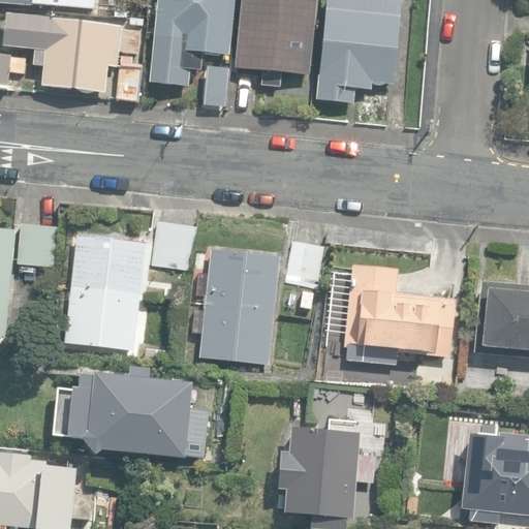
[(0,0),(0,4),(90,13),(91,0),(0,0)]
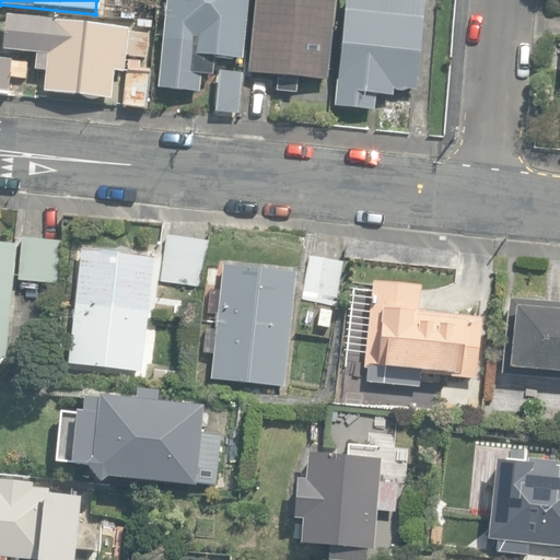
[(212,59),(243,62),(249,0),(167,0),(159,89),(197,93),(198,76),(211,78),(212,59)]
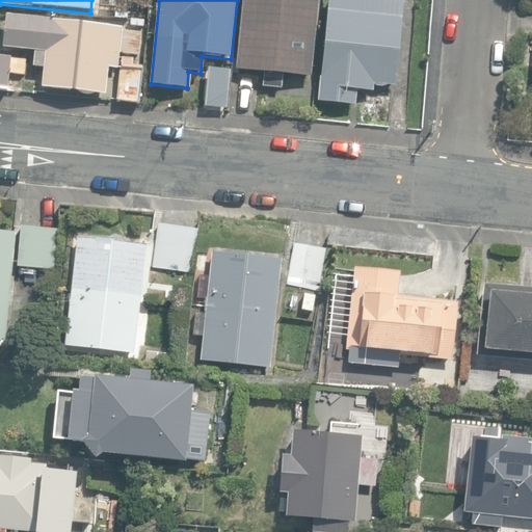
[(243,0),(237,71),(310,78),(317,0),(243,0)]
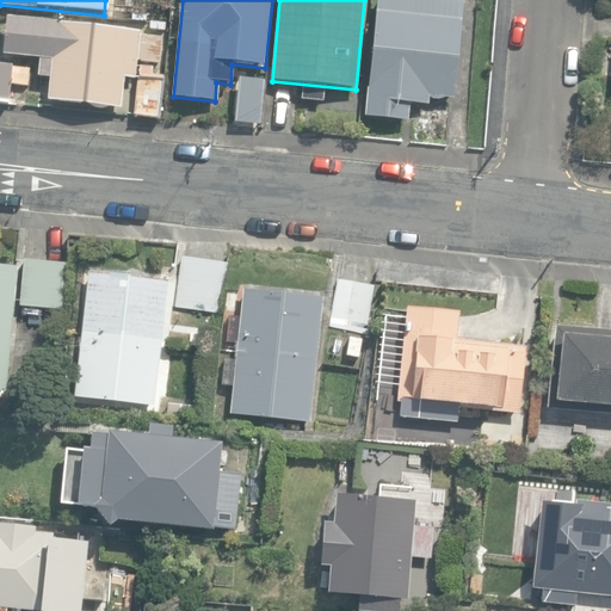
[(365,117),(409,121),(411,104),(430,105),(431,98),(432,99),(434,100),(437,100),(440,100),(443,100),(445,99),(448,98),(455,98),(463,2),(462,1),(440,0),(378,0),(371,88),(369,88),(365,117)]
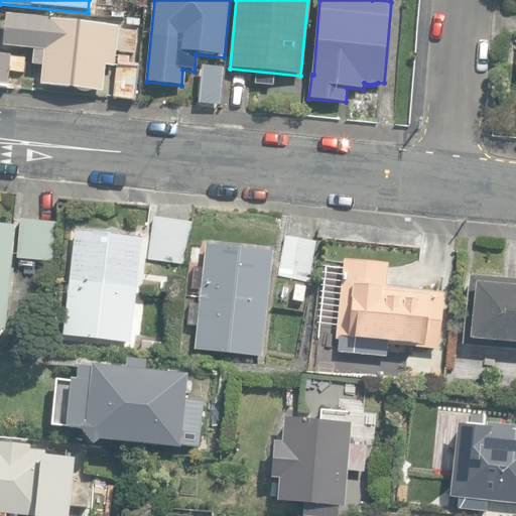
[(40,81),(102,87),(105,60),(115,61),(116,47),(134,49),(136,27),(118,25),(118,22),(5,10),(1,41),(32,44),(31,60),(42,61),(40,81)]
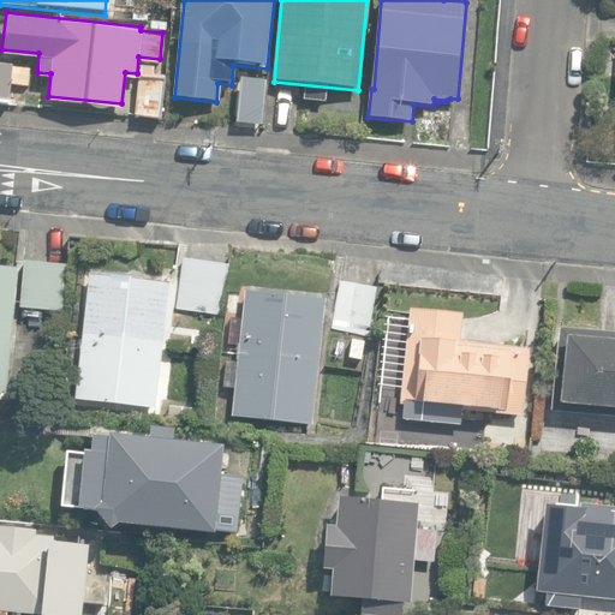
[(165,27),(166,17),(151,16),(150,25),(165,27)]
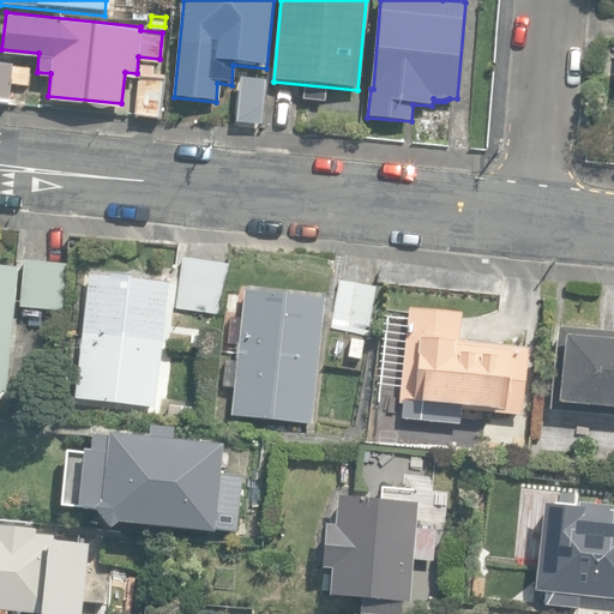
[(0,103),(11,104),(12,84),(29,86),(31,67),(0,64),(0,103)]
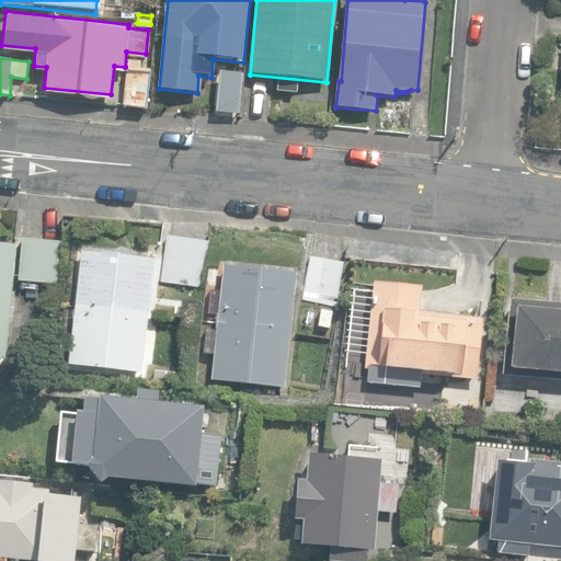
[(125,107),(148,110),(150,73),(141,73),(142,64),(129,63),(125,107)]
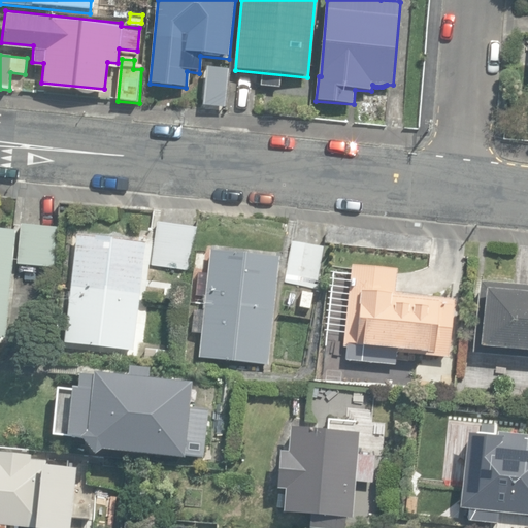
[(201,105),(222,106),(225,68),(204,66),(201,105)]
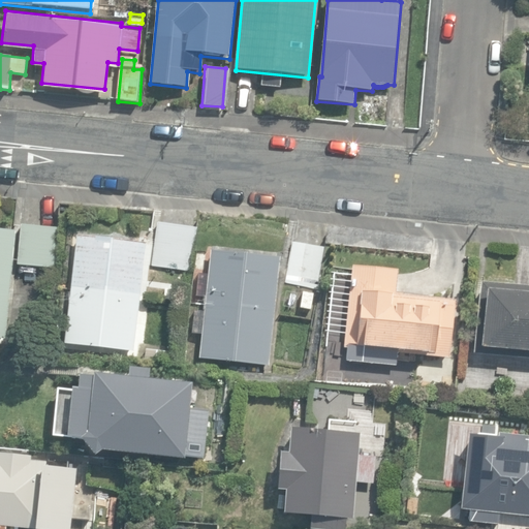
[(175,274),(185,275),(185,270),(191,271),(196,226),(157,222),(152,267),(176,269),(175,274)]
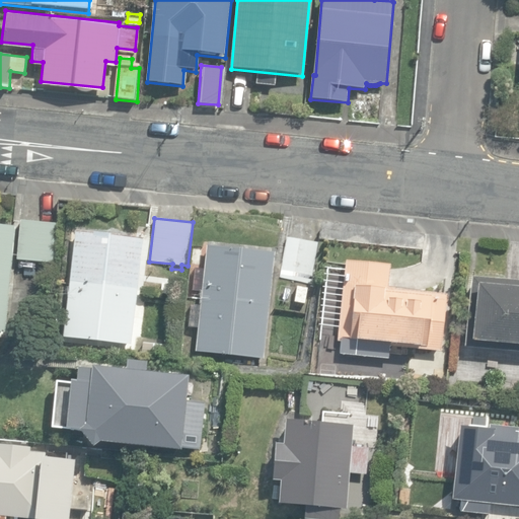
[(18,260),(55,263),(58,224),(21,221),(18,260)]
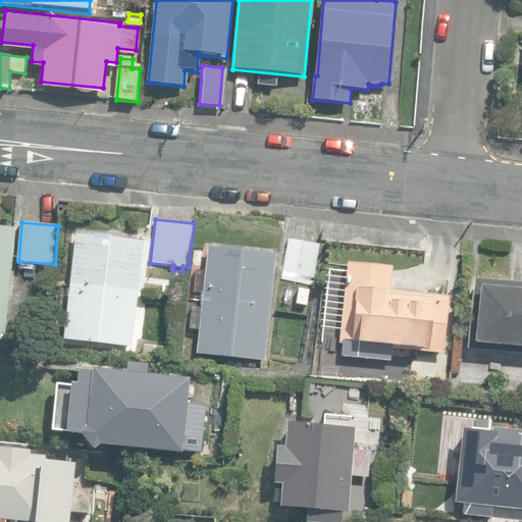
[(0,334),(5,335),(15,227),(0,225),(0,334)]
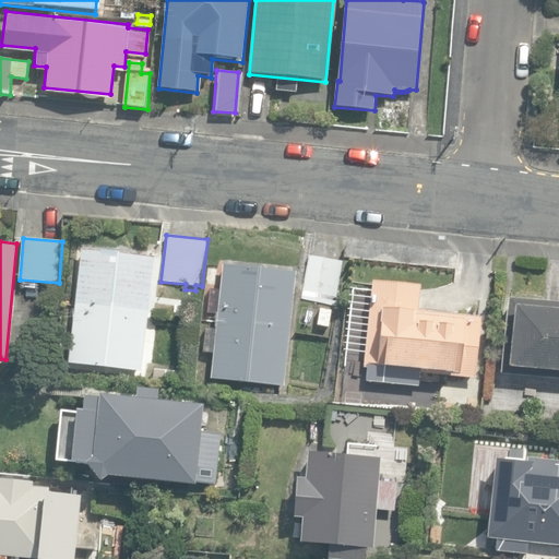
[(83,247),(76,305),(149,312),(155,254),(83,247)]
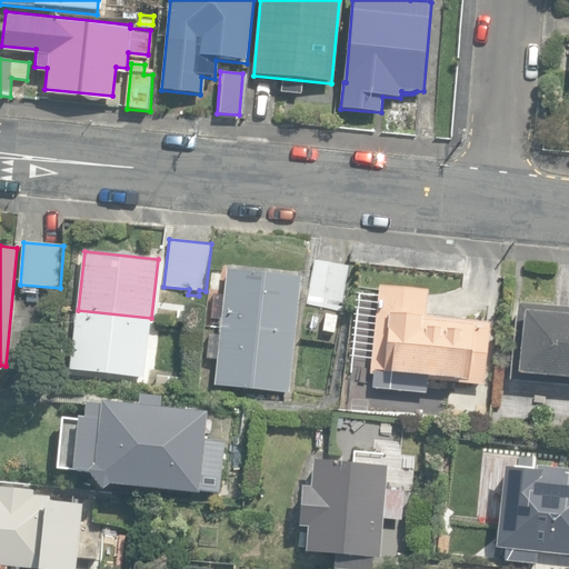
[(309,302),(342,308),(349,267),(316,261),(309,302)]
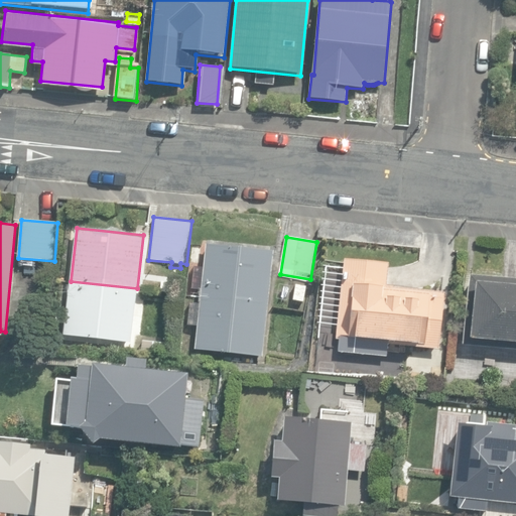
[(201,290),(200,297),(266,304),(271,252),(205,245),(203,267),(194,267),(191,289),(201,290)]
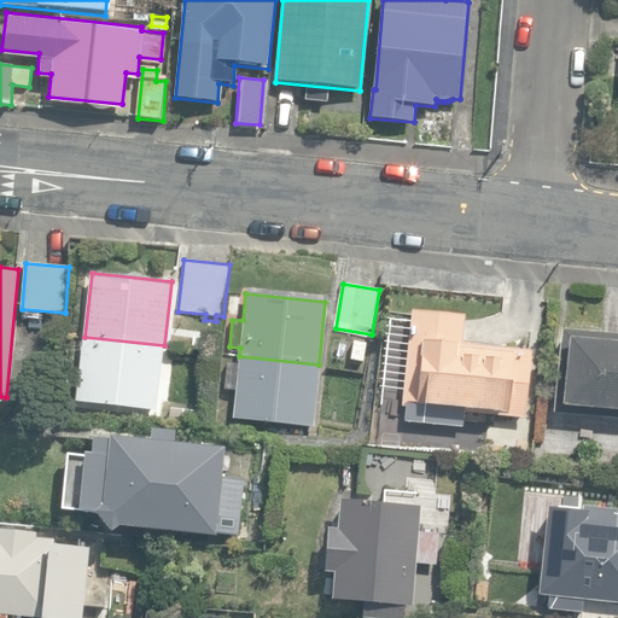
[(402,389),(400,421),(464,427),(466,413),(525,418),(532,350),(464,344),(466,318),(412,312),(410,321),(388,319),(382,386),(402,389)]
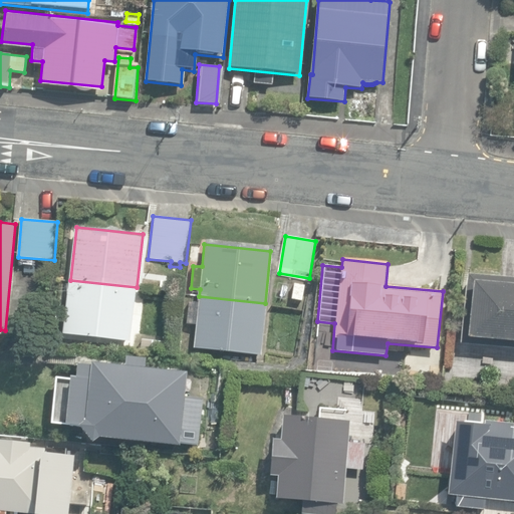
[(461,344),(513,348),(513,279),(467,276),(461,344)]
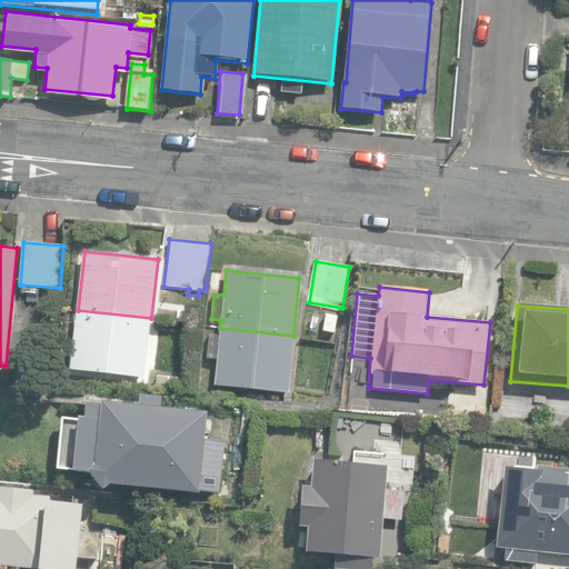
[(201,326),(202,312),(177,309),(176,322),(201,326)]
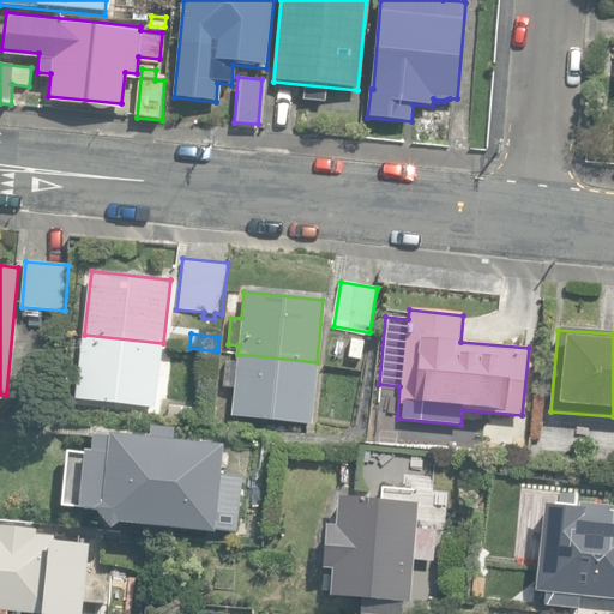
[(156,407),(163,343),(84,335),(78,398),(156,407)]
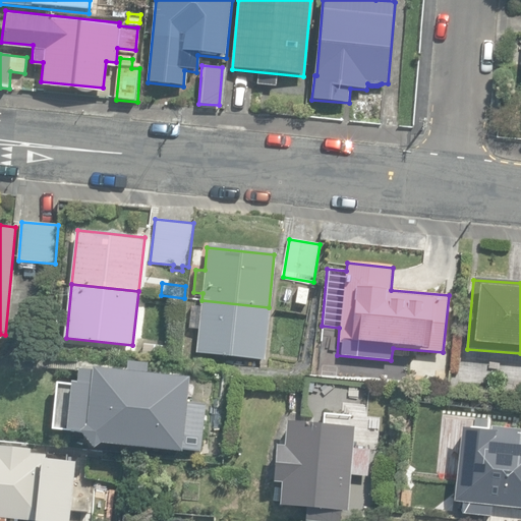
[(308,289),(298,288),(295,303),(305,304),(308,289)]
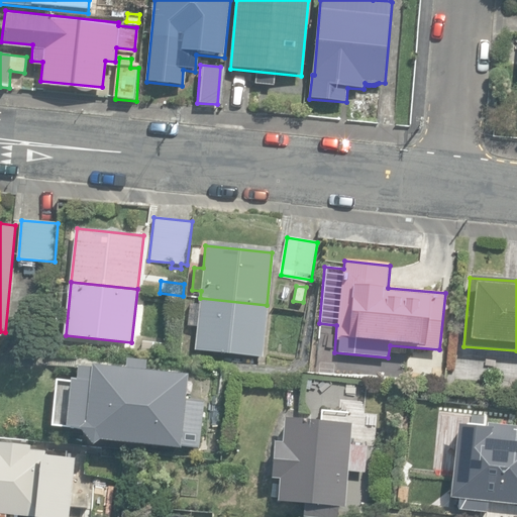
[(262,357),(267,305),(200,298),(200,304),(190,303),(188,326),(197,327),(195,350),(262,357)]
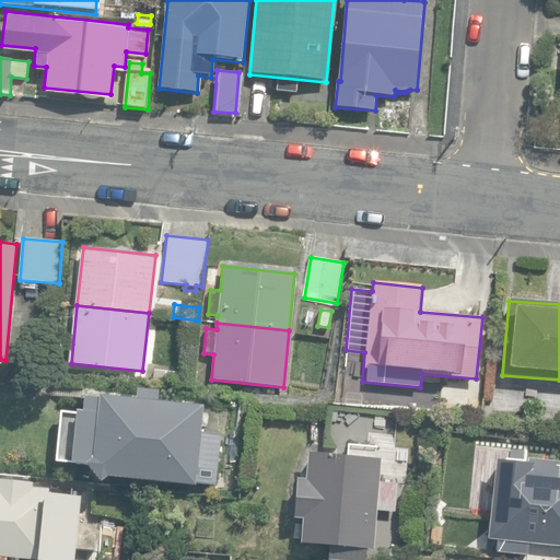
[(159,382),(177,383),(178,372),(160,370),(159,382)]
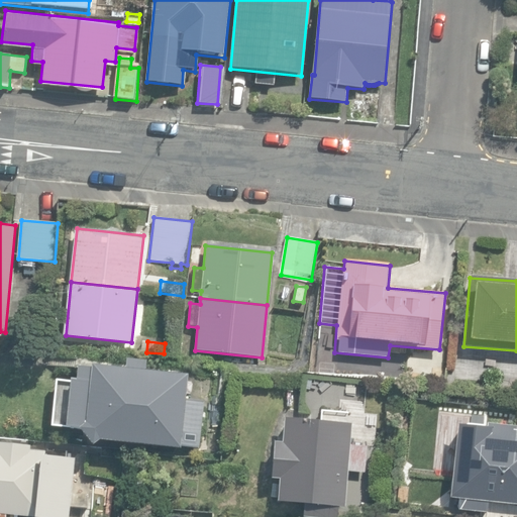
[(41,372),(34,423),(76,426),(89,441),(97,439),(178,446),(180,444),(199,446),(201,398),(183,397),(185,372),(143,368),(144,357),(123,355),(122,367),(98,365),(99,359),(86,358),(86,367),(74,366),(74,378),(64,376),(65,374),(41,372)]
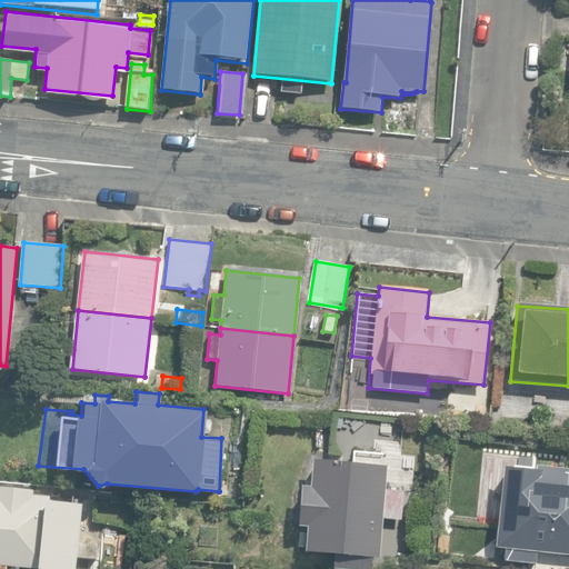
[(335,568),(372,568),(373,558),(381,558),(383,520),(401,521),(403,492),(387,491),(388,467),(313,462),(311,488),(303,487),(300,527),(308,528),(306,553),(336,555),(335,568)]
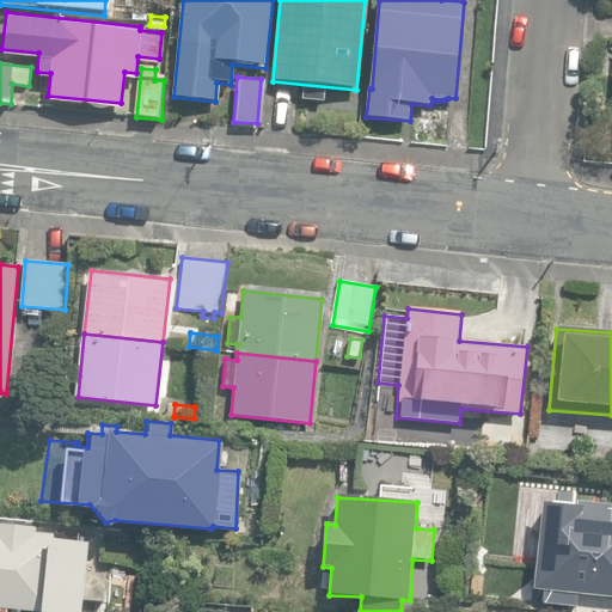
[(538,601),(576,606),(579,593),(611,597),(611,515),(607,515),(607,506),(571,502),(571,506),(543,502),(532,583),(532,589),(539,591),(538,601)]
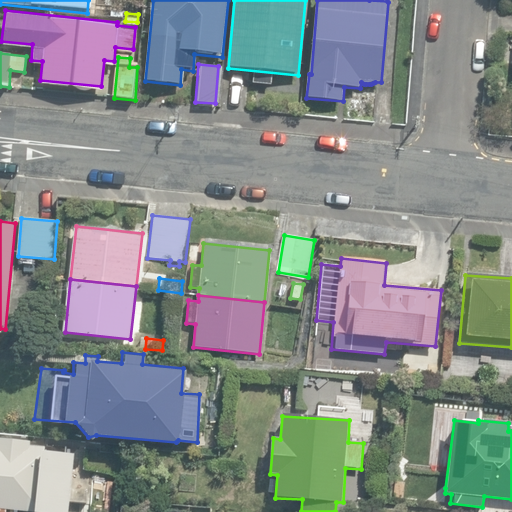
[(28,445),(28,440),(1,437),(1,433),(0,432),(0,511),(6,511),(7,509),(35,511),(67,511),(71,470),(75,471),(77,446),(54,444),(54,448),(28,445)]
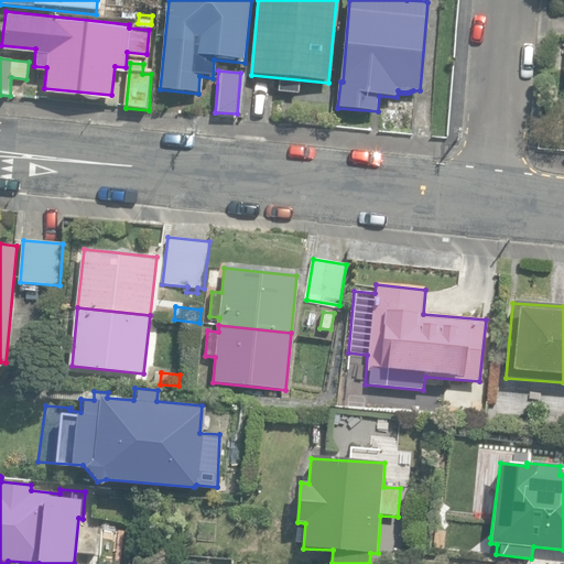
All buildings are outlined.
